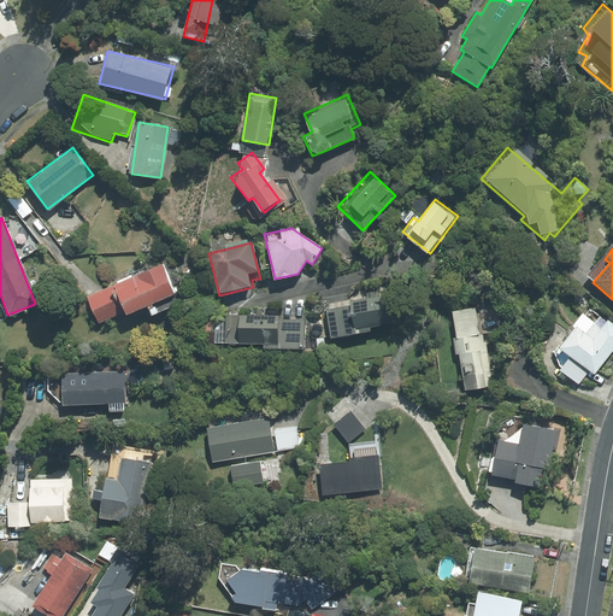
[(180,258),(161,265),(86,295),(96,323),(148,303),(153,315),(195,298),(180,258)]
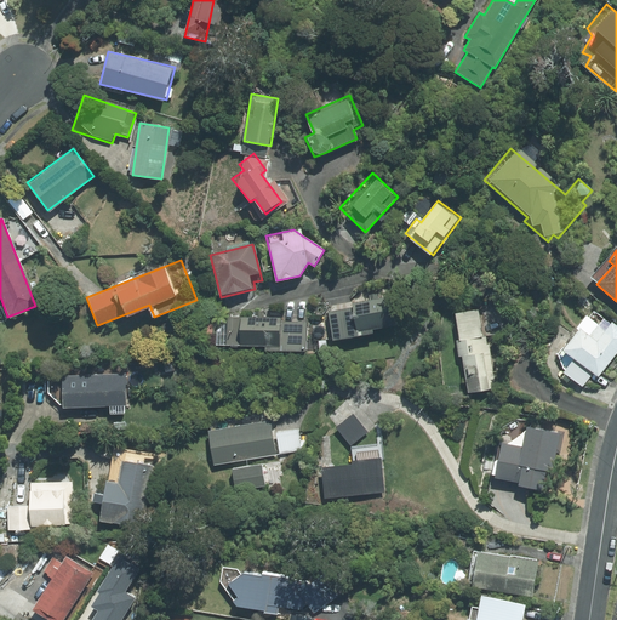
[(326,308),(331,340),(373,334),(372,329),(398,325),(393,299),(326,308)]
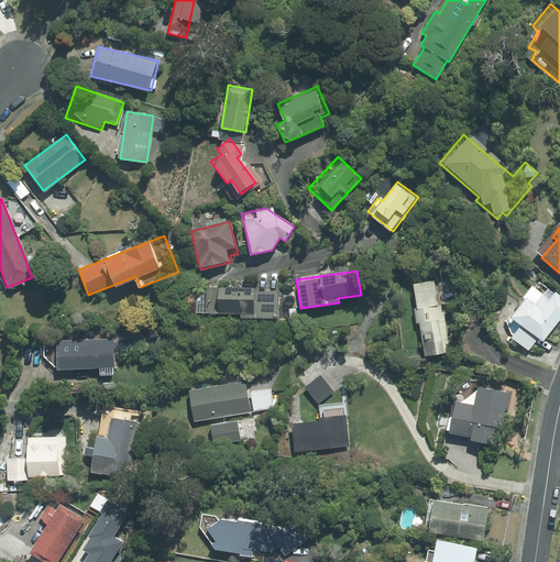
[(414,284),(417,309),(413,309),(416,324),(419,323),(425,354),(448,351),(442,312),(439,313),(434,281),(414,284)]
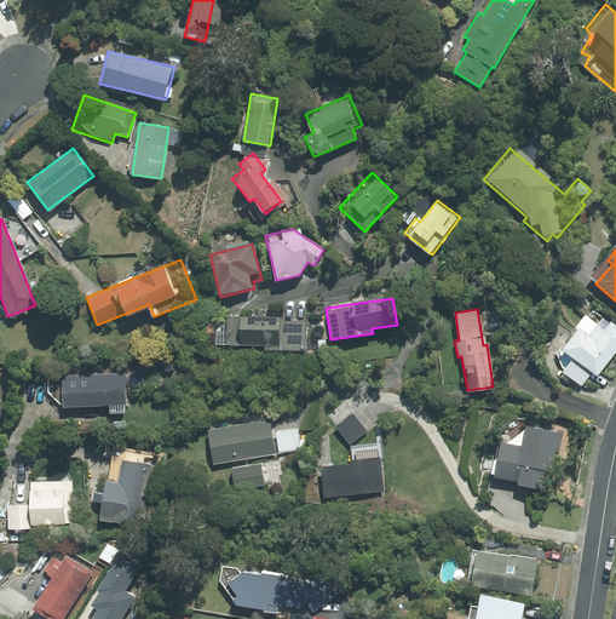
[(306,321),(225,316),(223,344),(276,347),(275,350),(304,353),(304,349),(306,321)]
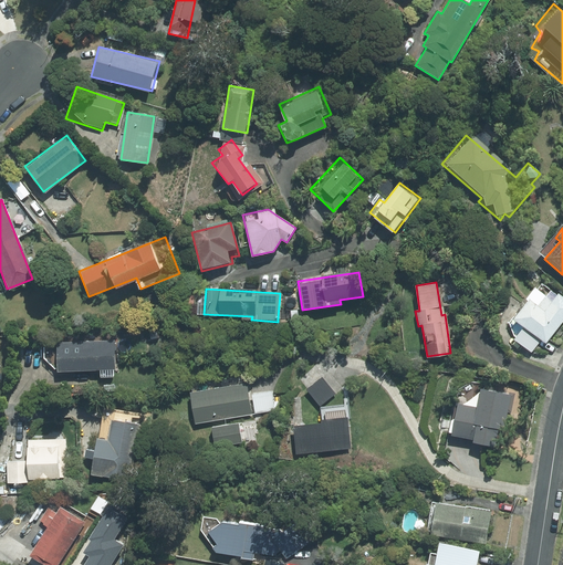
[(540,339),(544,344),(562,320),(562,299),(556,294),(551,301),(544,295),(543,297),(533,290),(527,297),(529,300),(513,318),(523,326),(513,339),(530,353),(540,339)]
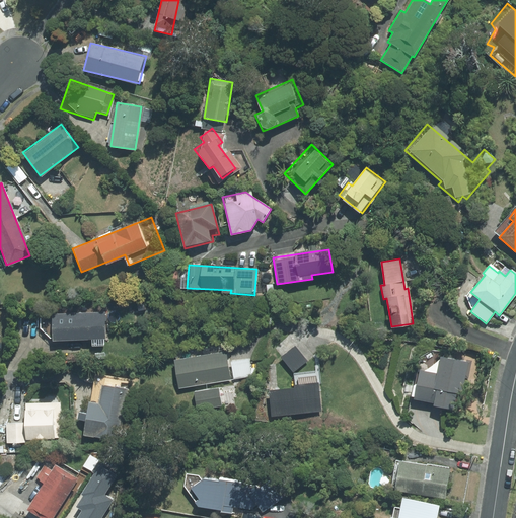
[(37,313),(35,328),(52,341),(103,343),(104,315),(37,313)]
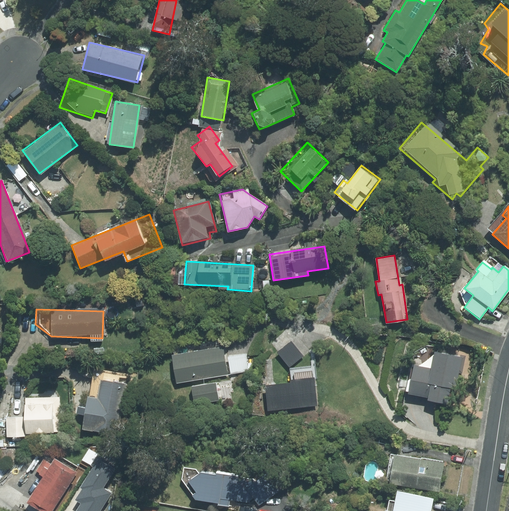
[(291,341),(277,352),(288,365),(301,354),(291,341)]
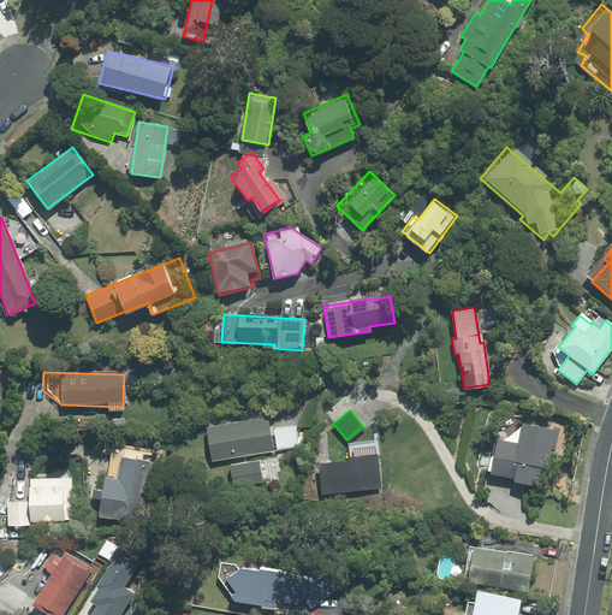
[(271,430),(269,414),(203,423),(208,463),(227,461),(231,486),(274,482),(271,450),(296,448),(293,427),(271,430)]
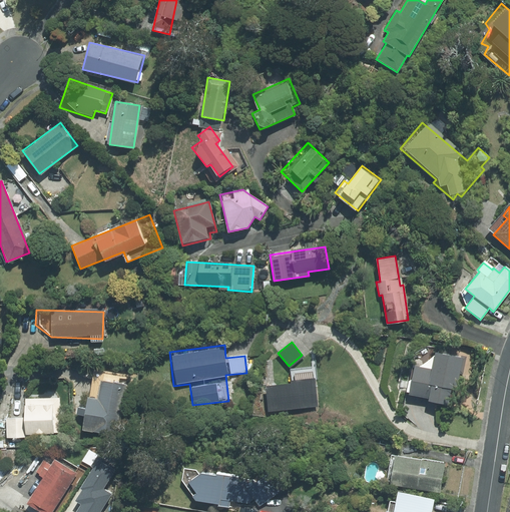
[(463,358),(436,352),(433,369),(416,366),(409,394),(429,399),(429,400),(448,404),(451,389),(456,390),(463,358)]
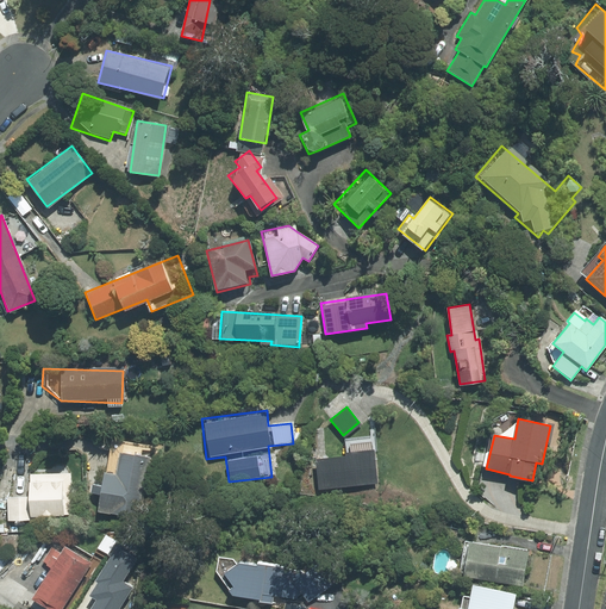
[(317,458),(320,490),(376,485),(374,453),(373,439),(342,441),(343,457),(317,458)]
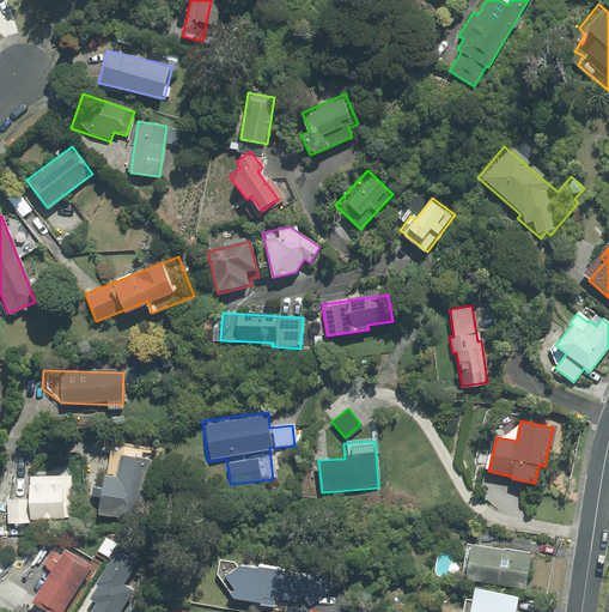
[(153,460),(119,455),(115,473),(107,472),(101,515),(109,516),(145,521),(153,460)]
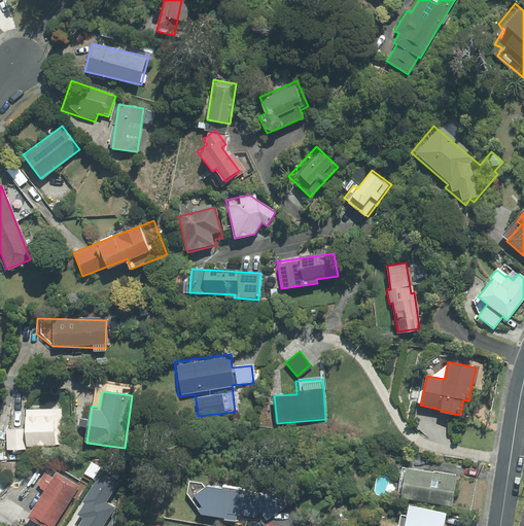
[(63,409),(25,408),(25,428),(5,428),(4,451),(30,451),(30,444),(62,444),(63,409)]
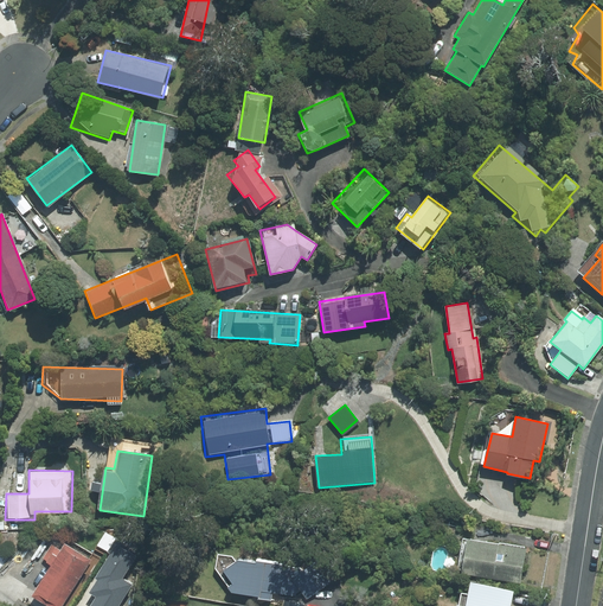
[(525,549),(467,538),(461,574),(518,585),(525,549)]
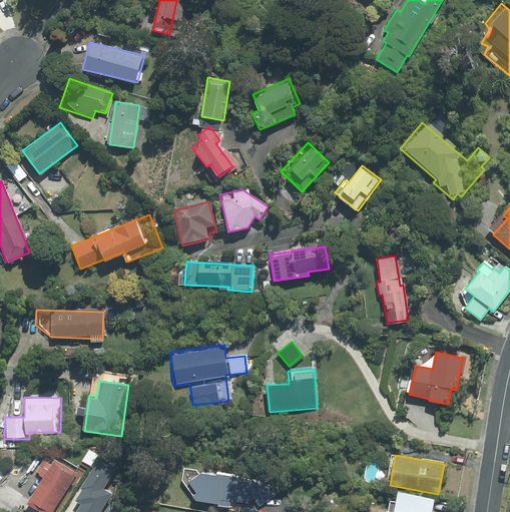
[(51,511),(75,471),(55,459),(52,464),(42,458),(34,472),(44,478),(29,502),(46,511),(51,511)]
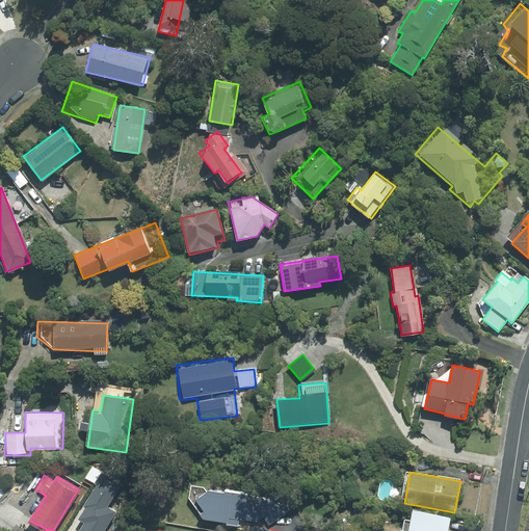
[(237,526),(238,521),(265,523),(267,526),(289,510),(276,493),(264,500),(261,497),(189,485),(187,499),(200,514),(199,520),(237,526)]
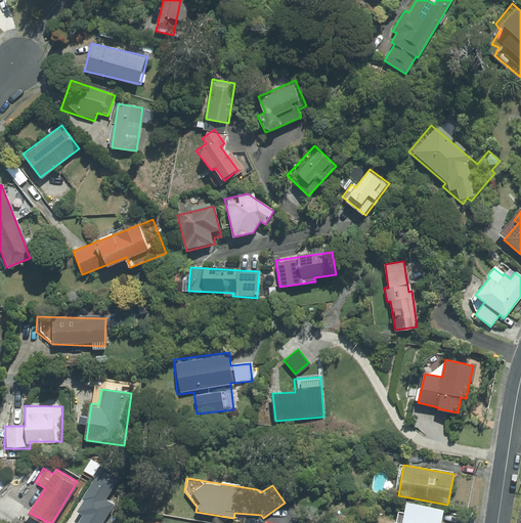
[(441,522),(444,510),(406,502),(401,522),(441,522)]
